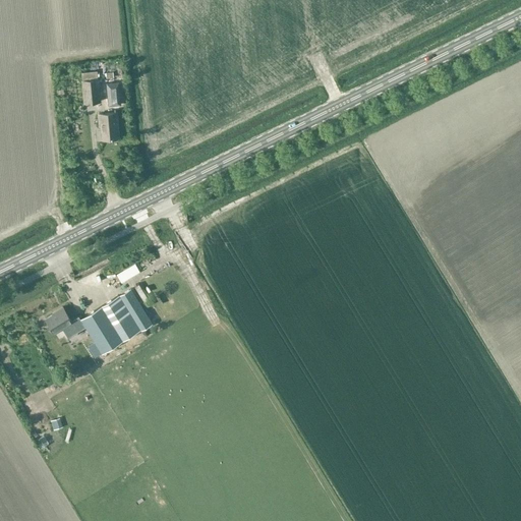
[(102,77),(99,78),(98,78),(97,70),(81,72),(81,79),(83,103),(101,102),(100,97),(104,97),(102,77)]
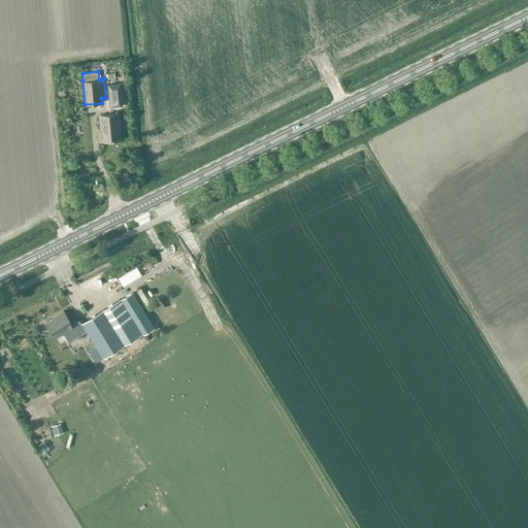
[(120,84),(108,85),(110,107),(122,106),(120,84)]
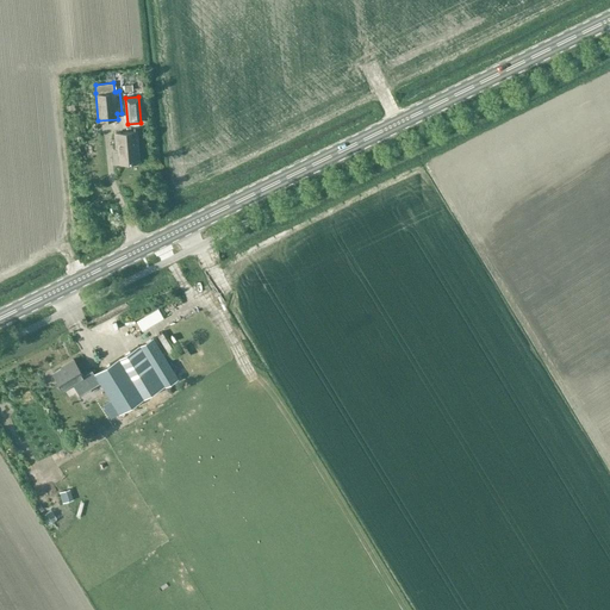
[(116,163),(138,161),(136,131),(117,134),(118,151),(114,153),(116,163)]
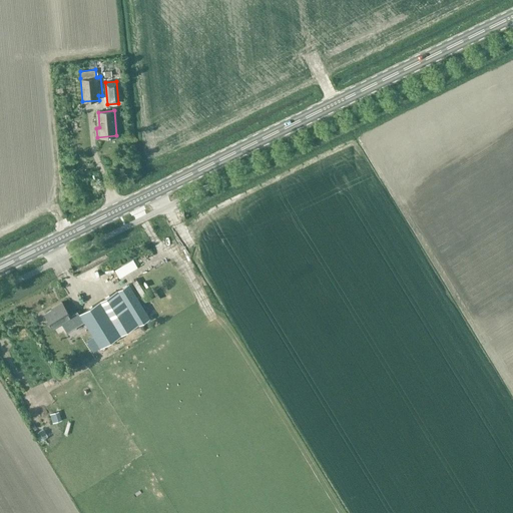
[(121,336),(138,326),(149,319),(128,283),(116,290),(117,292),(101,302),(121,336)]
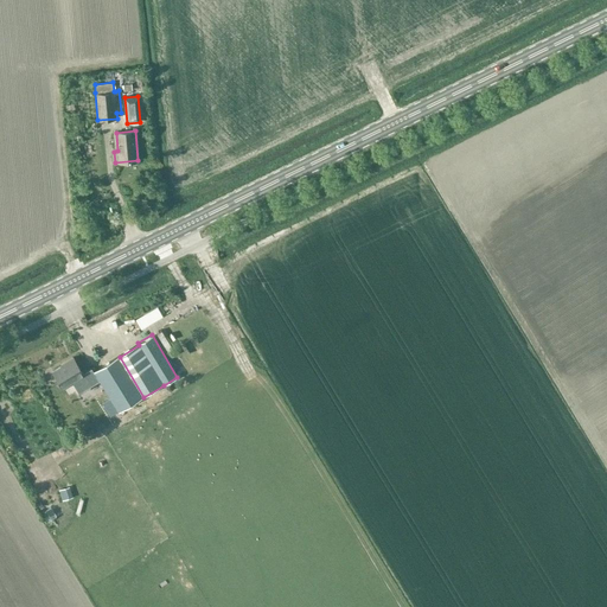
[(119,413),(144,397),(120,357),(96,371),(95,368),(83,375),(74,358),(64,363),(65,365),(53,372),(63,389),(76,382),(83,393),(100,382),(119,413)]
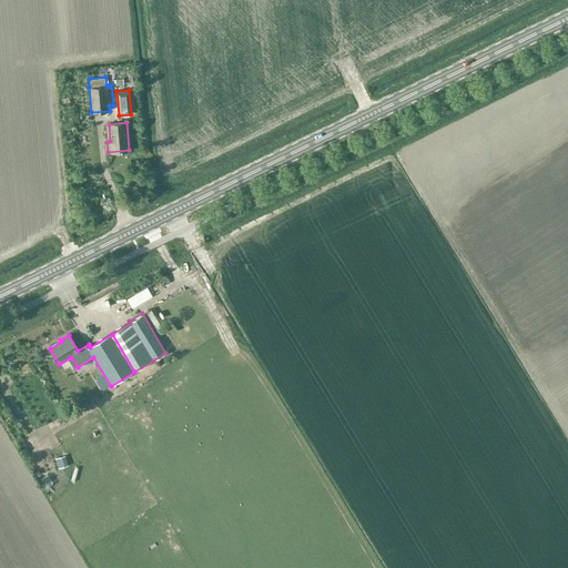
[(164,337),(160,340),(166,350),(171,347),(164,337)]
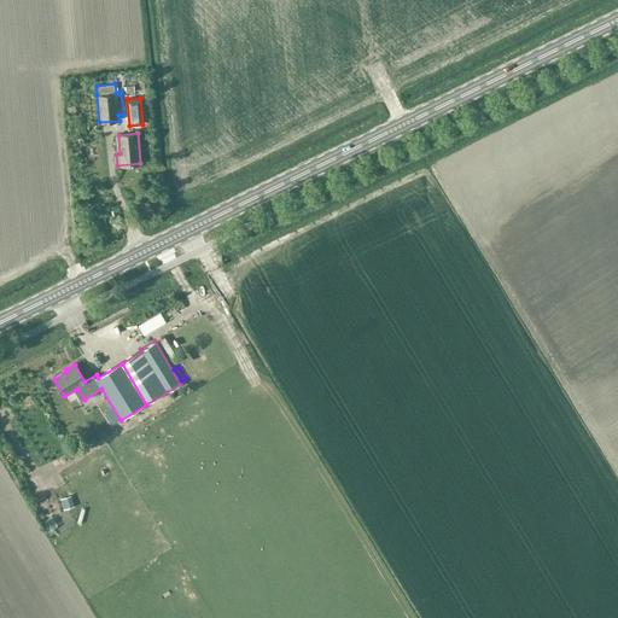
[(19,437),(24,435),(17,421),(12,425),(19,437)]
